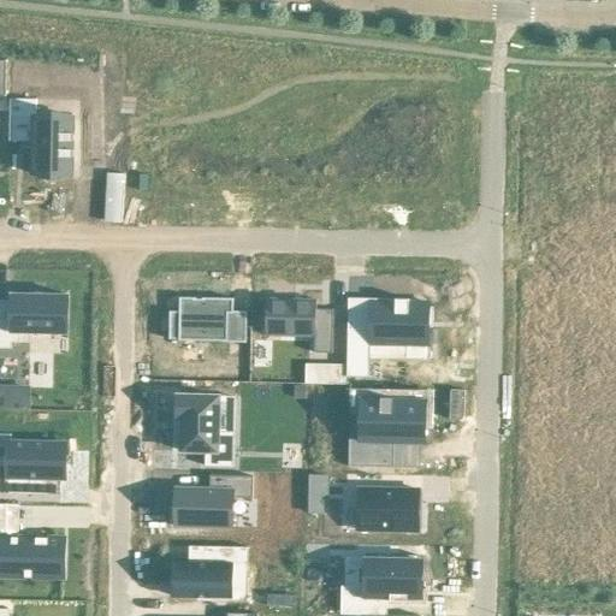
[(11,99),(10,141),(34,141),(34,173),(72,175),(73,117),(36,116),(37,99),(11,99)]
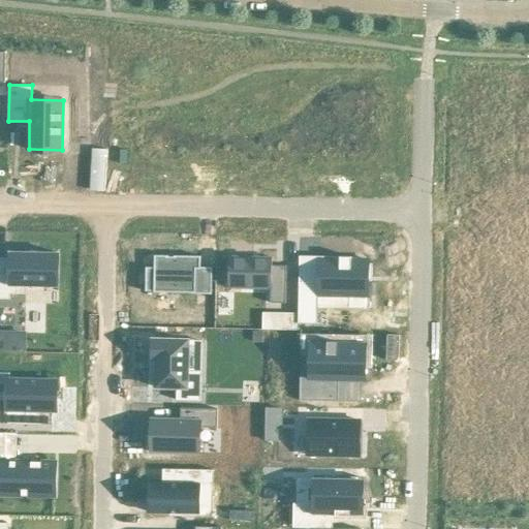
[(0,257),(0,299),(10,299),(11,293),(26,293),(26,285),(59,286),(60,253),(10,252),(10,257),(0,257)]
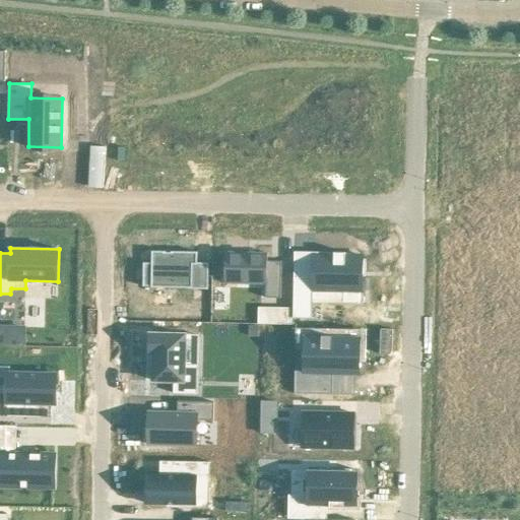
[(143,262),(143,286),(151,286),(151,287),(188,287),(188,288),(208,289),(208,262),(197,262),(197,252),(172,251),(172,252),(166,252),(166,251),(152,251),(151,263),(143,262)]
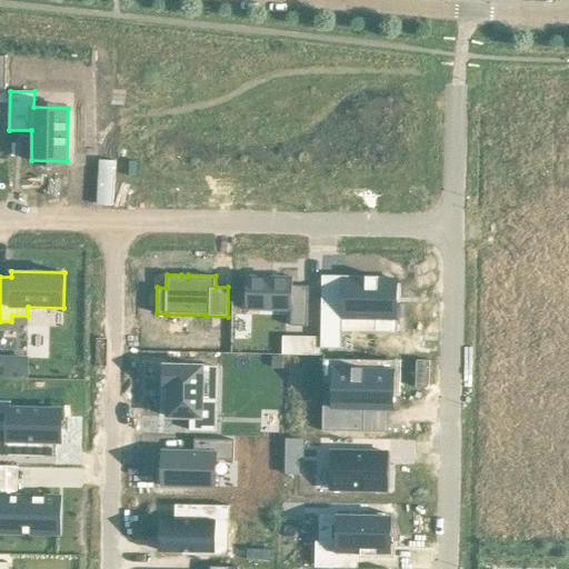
[(247,276),(246,309),(291,310),(291,326),(308,326),(308,286),(292,286),(292,277),(247,276)]
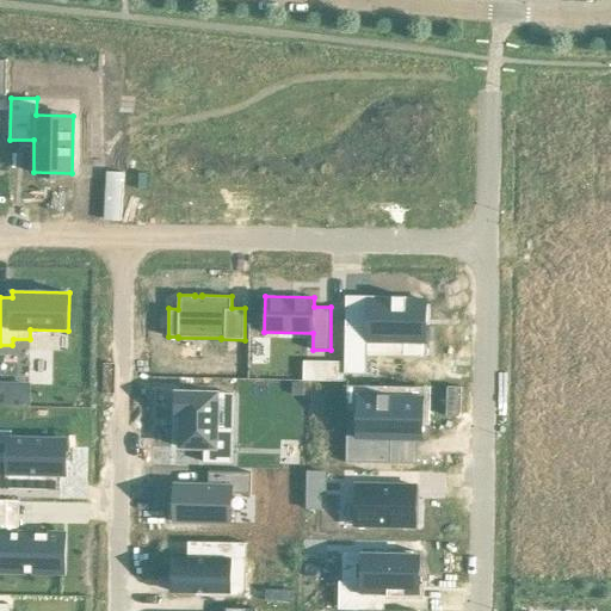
[(344,371),(344,381),(346,381),(346,374),(366,374),(368,341),(402,343),(402,355),(424,356),(424,325),(430,325),(430,304),(425,304),(425,300),(406,300),(406,296),(405,296),(405,300),(370,298),(369,307),(363,307),(363,320),(345,319),(344,362),(344,371)]
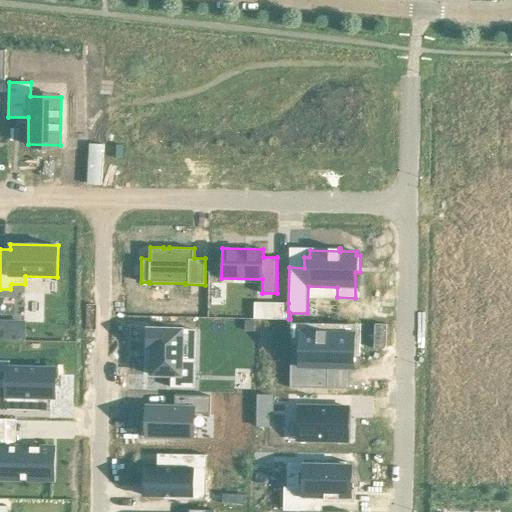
[(254,303),(254,319),(288,319),(288,311),(288,303),(254,303)]
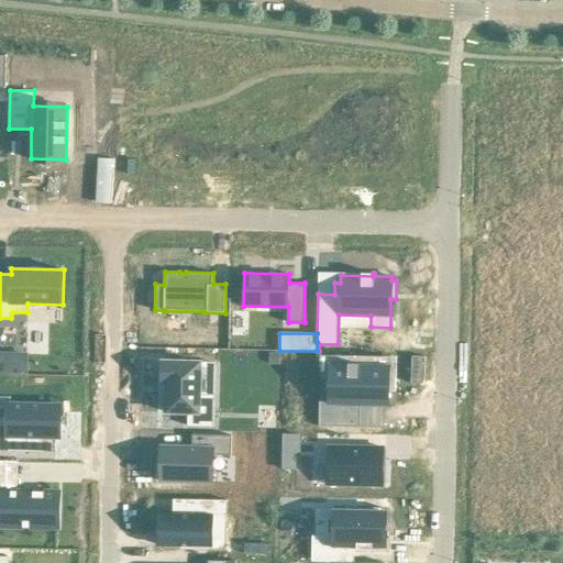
[(280,352),(269,352),(269,364),(280,364),(280,352)]
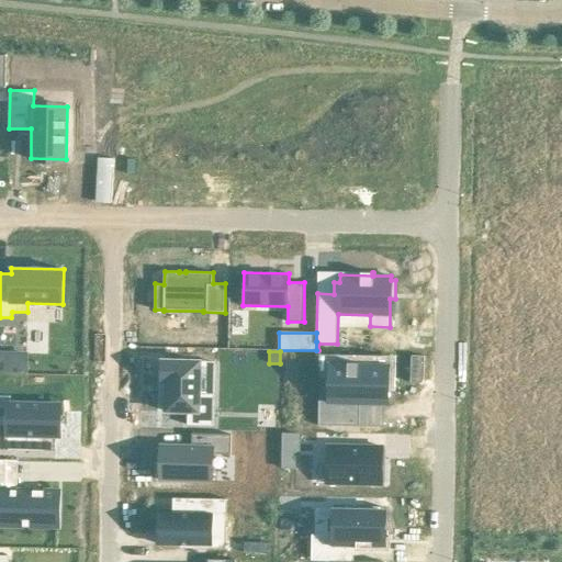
[(163,360),(163,382),(167,382),(166,412),(188,412),(188,425),(214,425),(214,394),(199,394),(200,361),(163,360)]
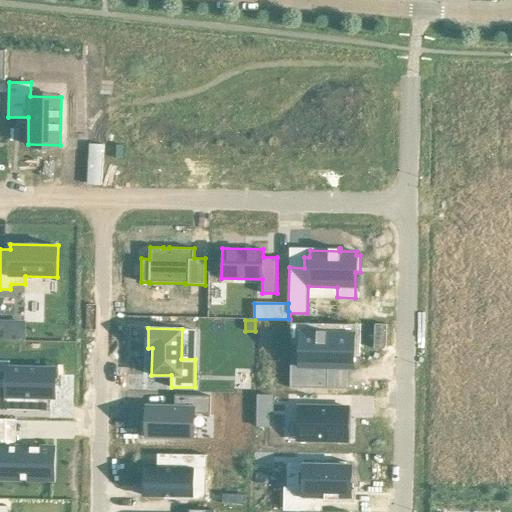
[(291,343),(290,387),(327,388),(328,367),(354,368),(354,333),(300,331),(300,343),(291,343)]
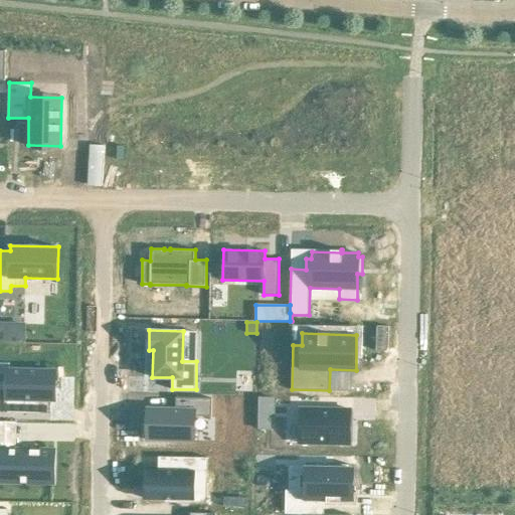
[(0,380),(7,381),(7,412),(50,413),(51,398),(51,387),(55,388),(55,370),(9,369),(9,363),(0,362),(0,380)]
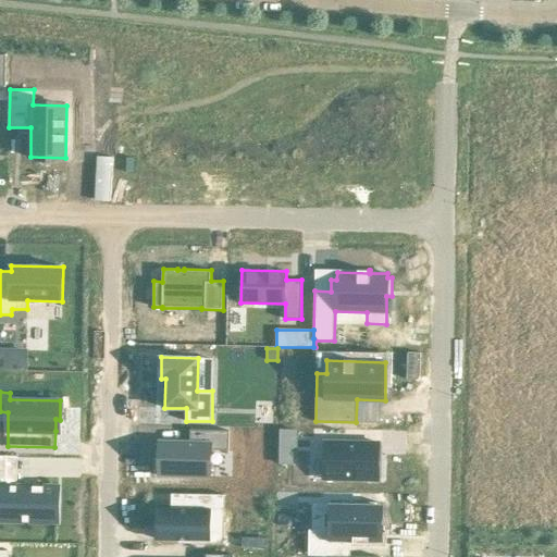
[(159,442),(159,475),(211,477),(211,449),(229,450),(230,430),(190,430),(189,442),(163,442),(159,442)]
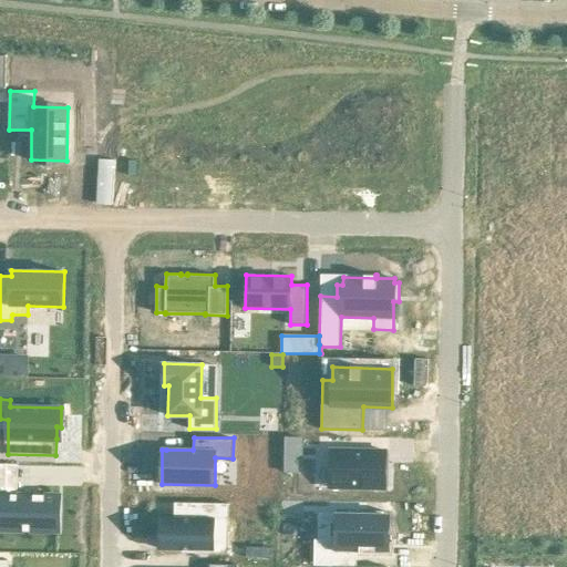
[(302,437),(285,437),(285,454),(298,455),(301,455),(302,437)]
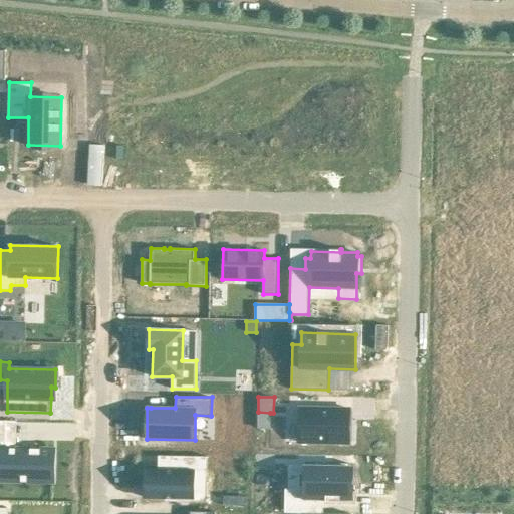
[(300,407),(299,442),(349,443),(350,408),(300,407)]
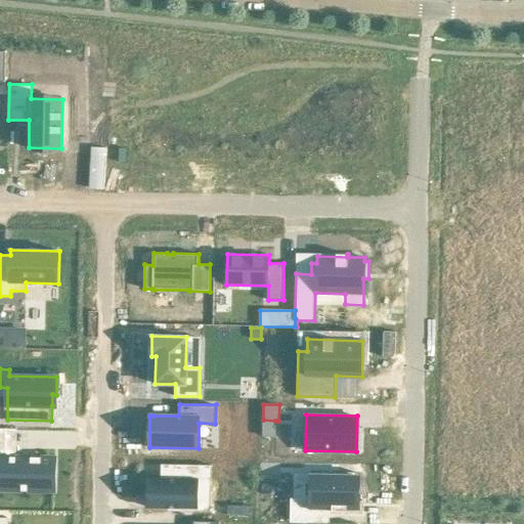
[(242,462),(257,462),(258,449),(242,449),(242,462)]
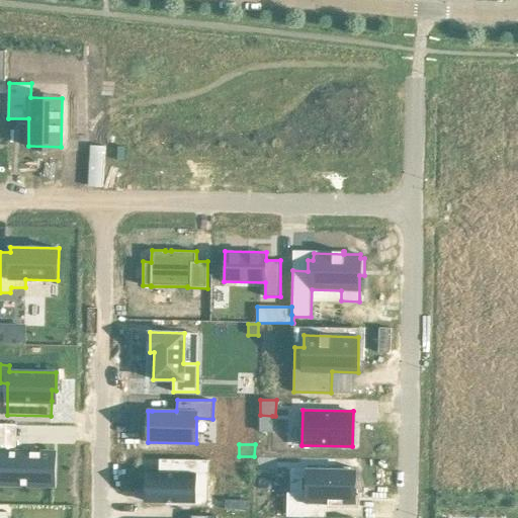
[(0,471),(1,472),(1,484),(19,484),(54,485),(55,453),(24,452),(24,453),(16,453),(16,452),(0,451),(0,471)]
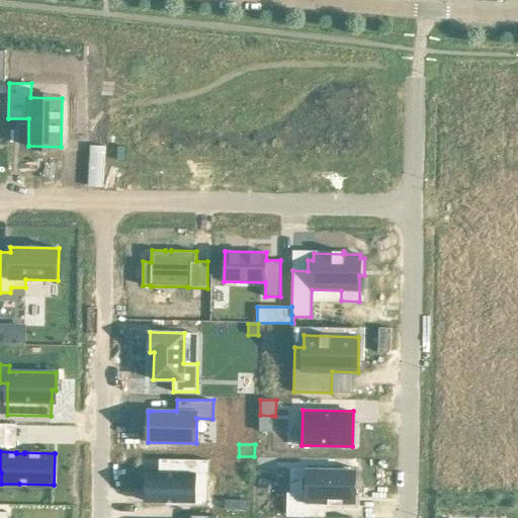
[(148,472),(147,501),(167,502),(194,502),(195,476),(208,476),(208,461),(209,461),(209,459),(159,458),(159,472),(148,472)]
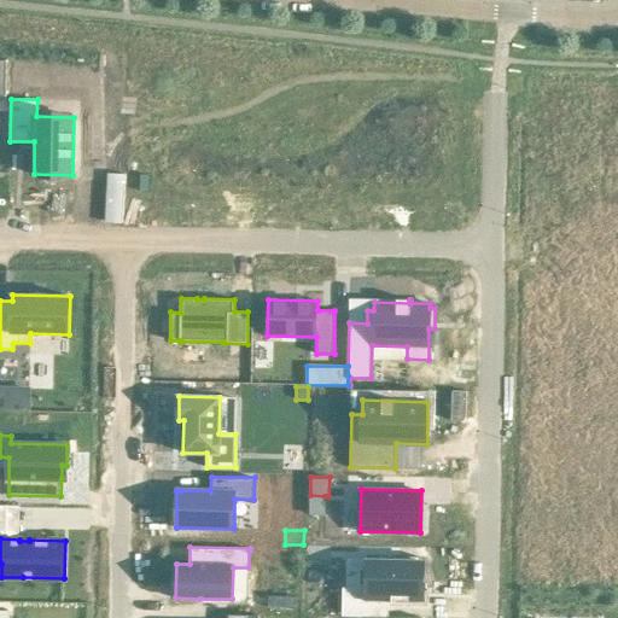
[(343,587),(343,616),(366,617),(389,617),(389,599),(391,599),(408,600),(424,600),(425,563),(420,561),(420,558),(394,557),(394,561),(367,560),(366,588),(348,587),(343,587)]
